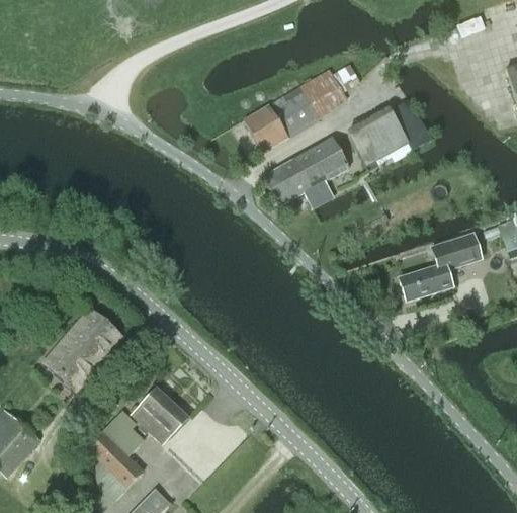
[(516,64),(507,68),(516,101),(516,64)]
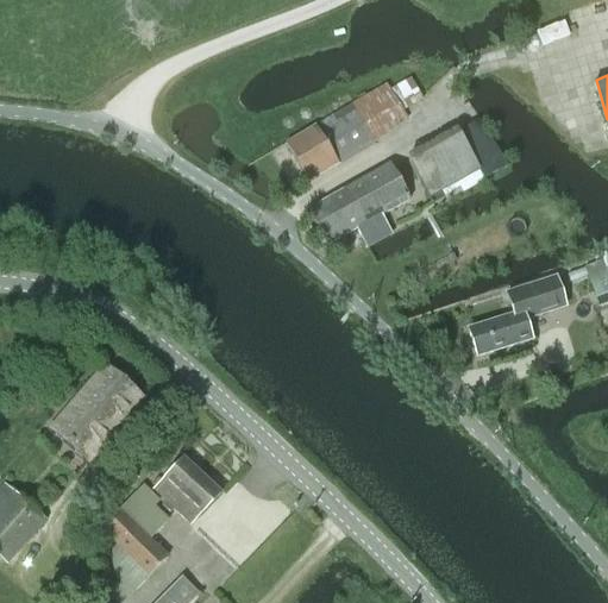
[(352,99),(287,137),(309,177),(376,139),(375,136),(353,101),(352,99)]
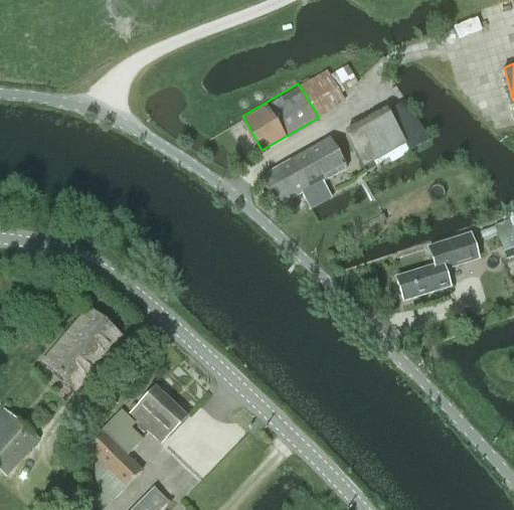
[(349,137),(348,137),(359,155),(364,163),(386,150),(391,158),(429,137),(406,100),(401,99),(366,118),(345,130),(349,137)]
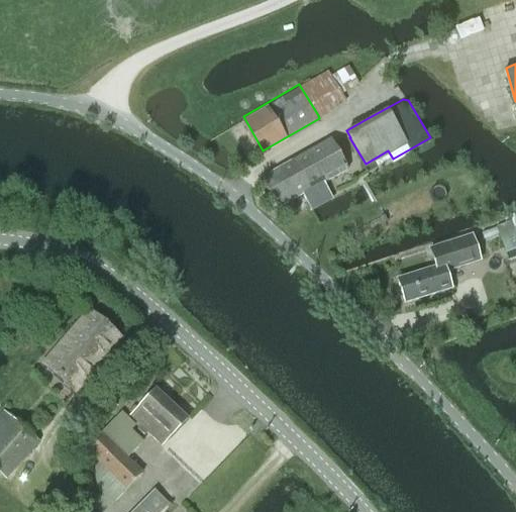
[(304,191),(312,206),(328,198),(319,181),(347,166),(346,164),(335,145),(331,138),(262,176),(278,205),(304,191)]
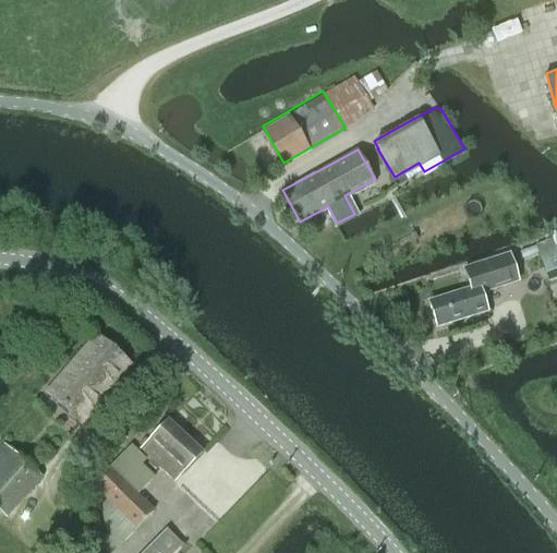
[(551,238),(536,242),(537,244),(549,279),(556,276),(556,225),(547,229),(549,233),(551,238)]
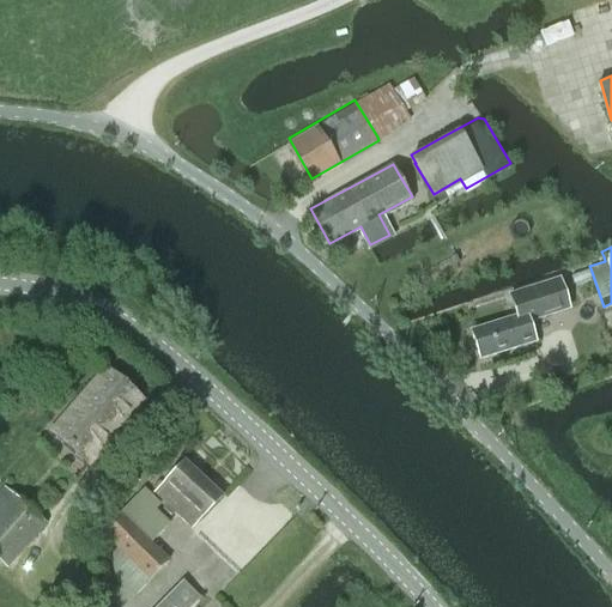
[(535,339),(529,319),(569,307),(561,278),(510,293),(517,314),(472,328),(480,356),(535,339)]
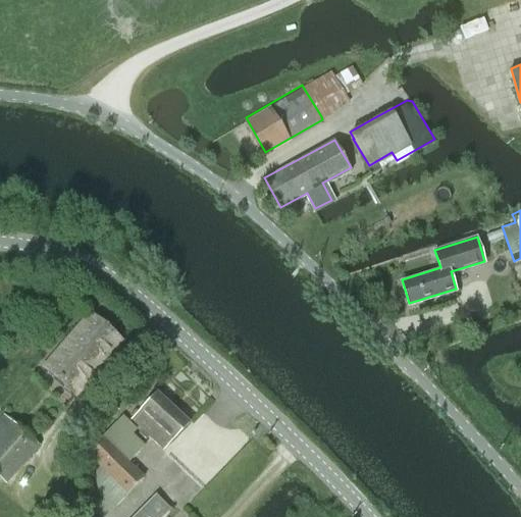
[(43,365),(75,394),(122,340),(90,311),(43,365)]
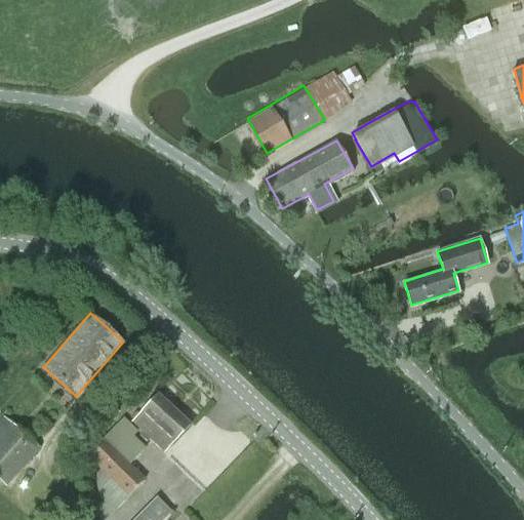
[(150,434),(165,448),(190,423),(159,392),(138,412),(133,418),(143,427),(139,430),(148,437),(150,434)]
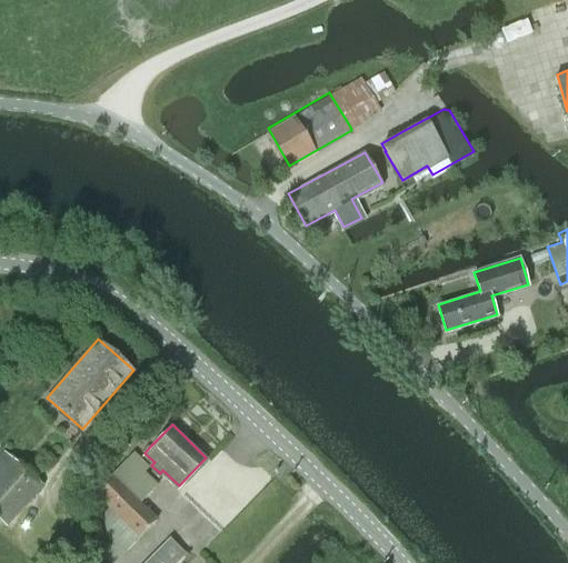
[(98,440),(90,449),(97,454),(96,455),(100,459),(109,449),(98,440)]
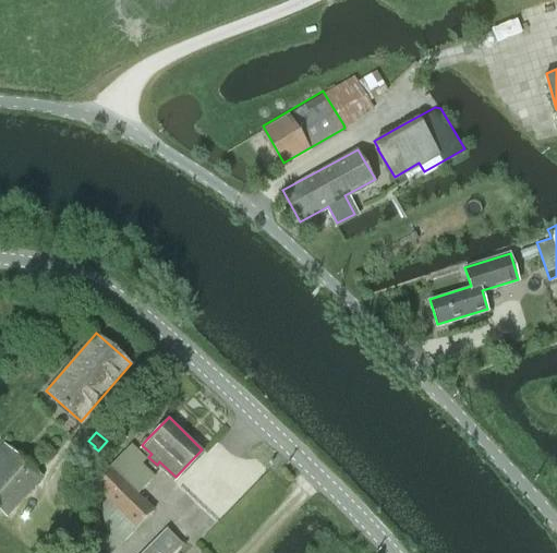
[(0,507),(8,514),(41,475),(4,443),(0,447),(0,507)]
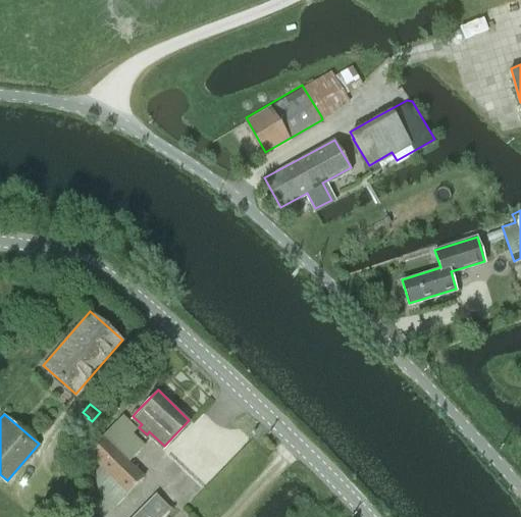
[(103,463),(97,469),(95,471),(101,492),(113,504),(121,496),(143,474),(128,460),(141,446),(129,434),(137,427),(123,415),(90,450),(103,463)]
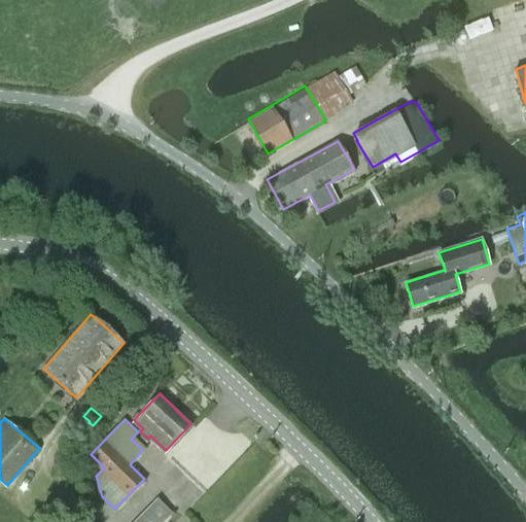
[(131,521),(161,521),(173,511),(171,509),(156,495),(131,521)]
